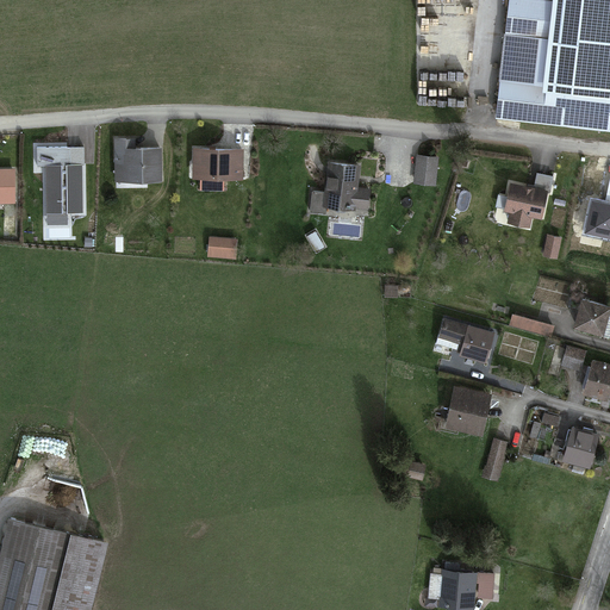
[(609,0),(554,0),(554,6),(510,0),(497,113),(609,126),(609,0)]
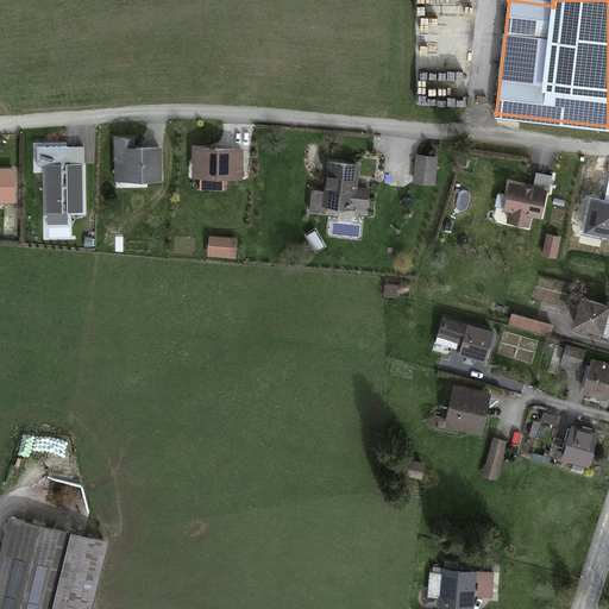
[(161,181),(159,150),(124,151),(124,167),(114,167),(114,181),(161,181)]
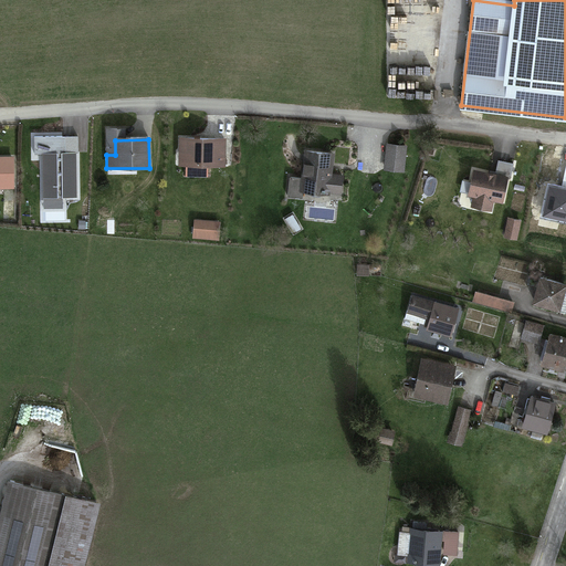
[(222,166),(223,140),(179,140),(179,165),(222,166)]
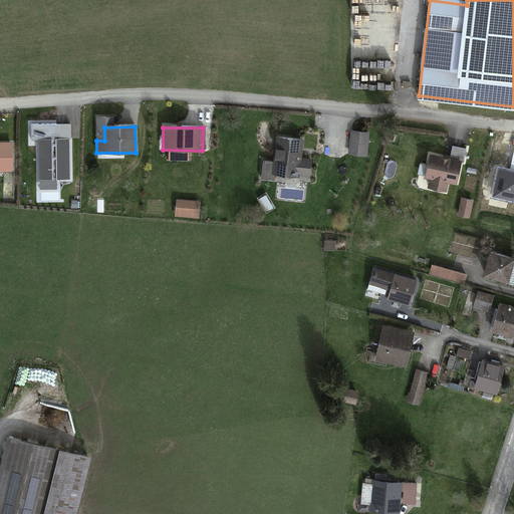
[(369,135),(351,133),(348,155),(366,157),(369,135)]
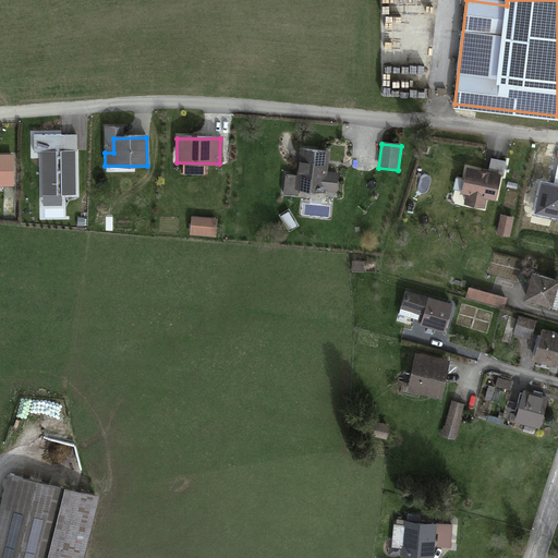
[(326,153),(302,150),(296,189),(336,194),(338,173),(324,172),(326,153)]
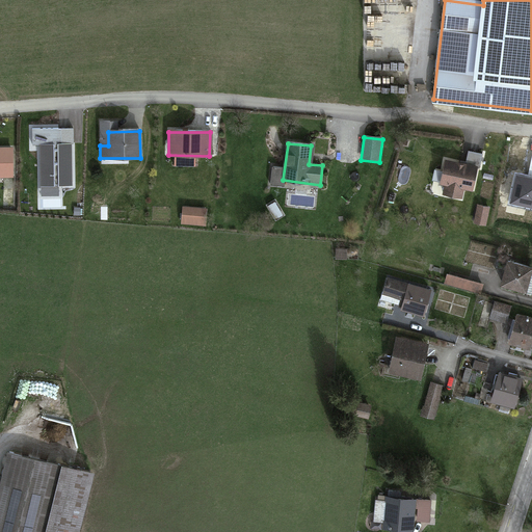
[(70,145),(41,145),(42,185),(71,184),(70,145)]
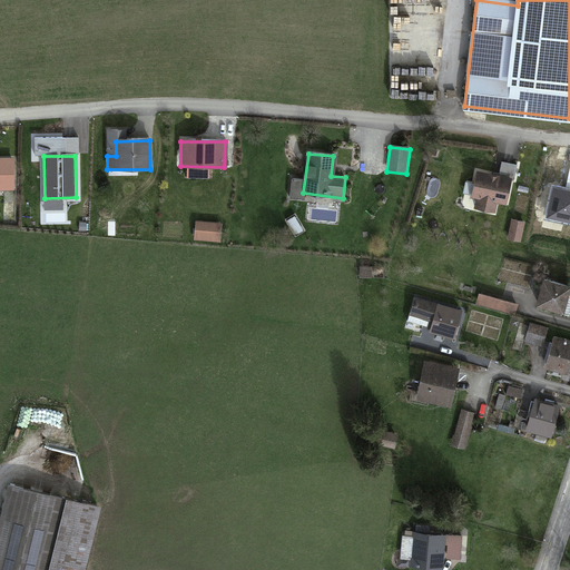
[(0,189),(13,189),(12,159),(0,159),(0,189)]
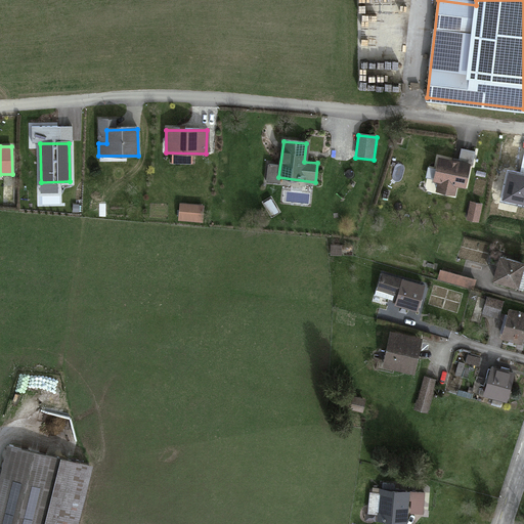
[(475,153),(462,149),(459,164),(440,160),(435,182),(439,183),(437,191),(454,195),(456,188),(466,190),(475,153)]
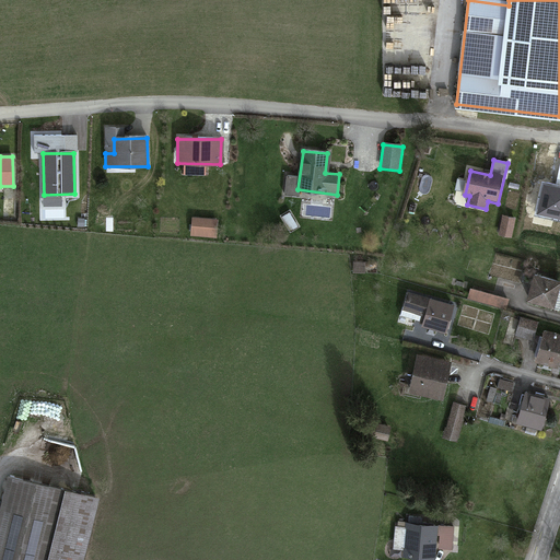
[(559,187),(544,184),(537,214),(559,219),(559,187)]
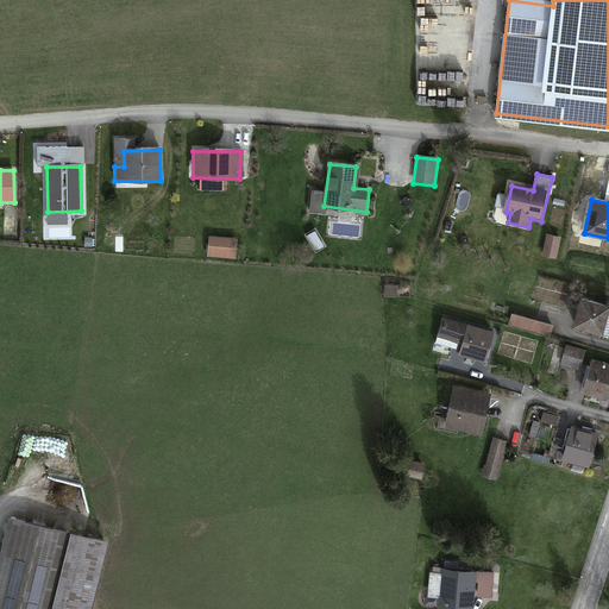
[(233,258),(236,240),(209,238),(208,256),(233,258)]
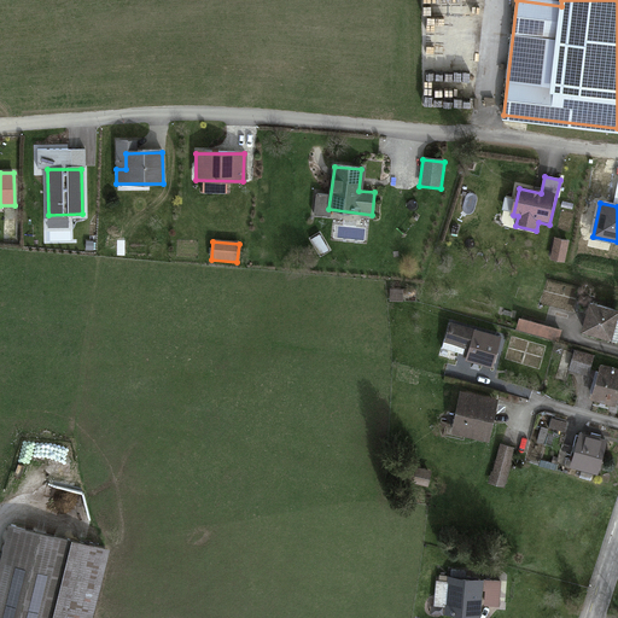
[(617,313),(593,305),(584,333),(611,339),(617,313)]
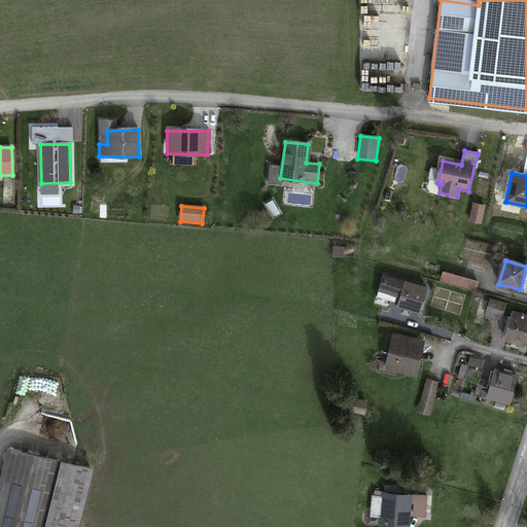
[(477,283),(444,274),(442,281),(475,291),(477,283)]
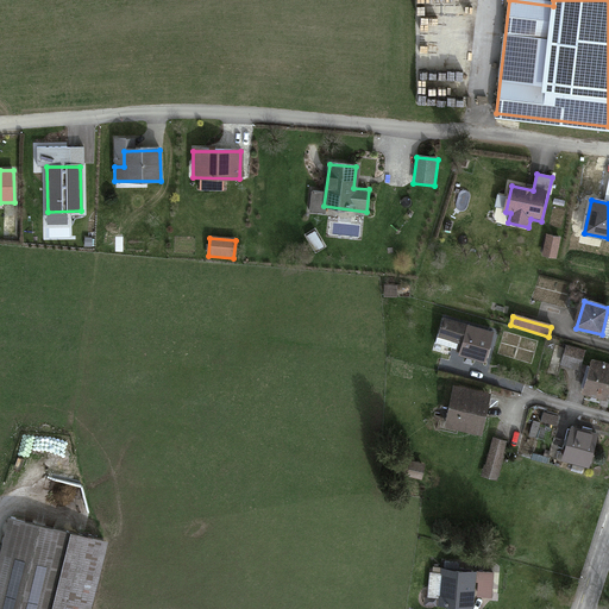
[(491,334),(445,320),(440,337),(462,344),(459,353),(483,360),(491,334)]
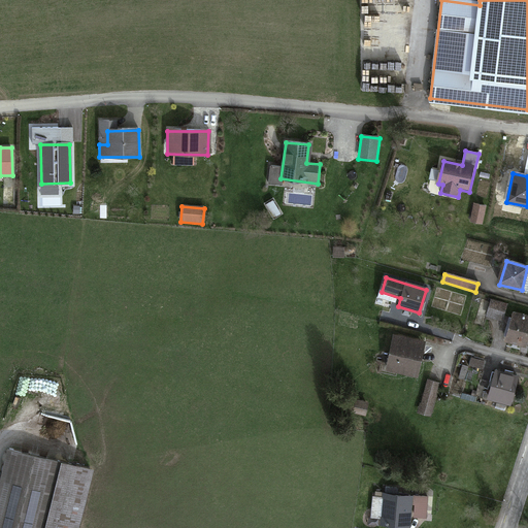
[(505,305),(492,301),(488,317),(501,321),(505,305)]
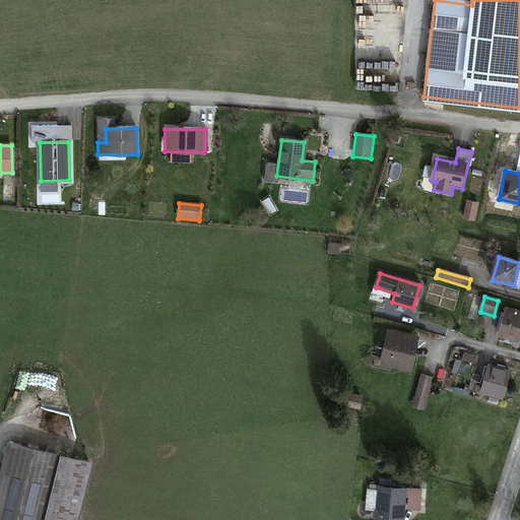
[(519,334),(519,313),(507,310),(499,337),(518,343),(519,334)]
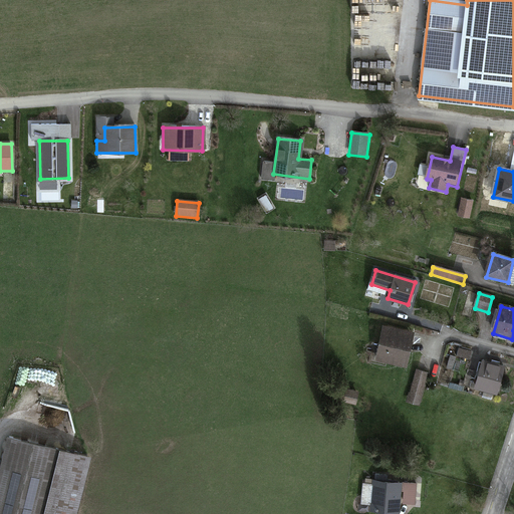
[(412,334),(384,328),(377,361),(405,366),(412,334)]
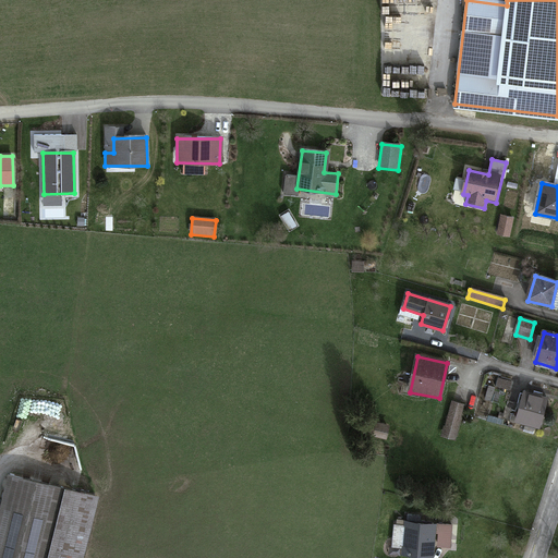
[(546,399),(524,393),(517,423),(538,429),(546,399)]
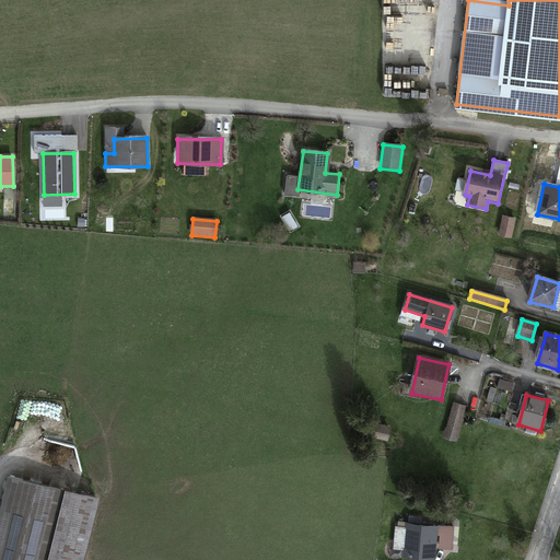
[(466,409),(454,406),(444,438),(456,442),(466,409)]
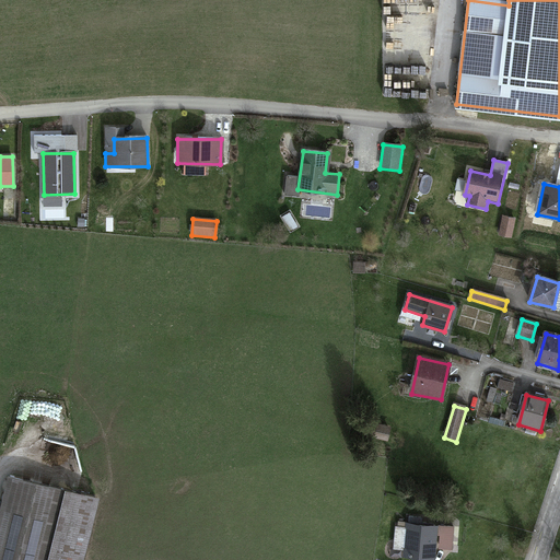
[(81,559),(97,499),(8,477),(0,506),(0,559),(81,559)]
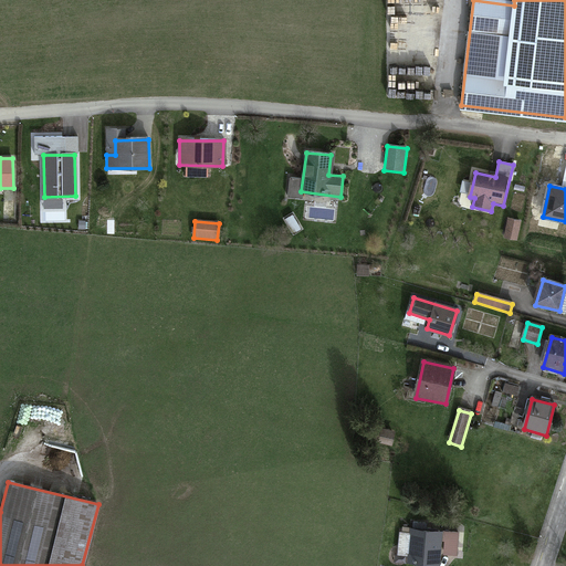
[(458,534),(411,531),(409,563),(438,565),(438,555),(456,556),(458,534)]
